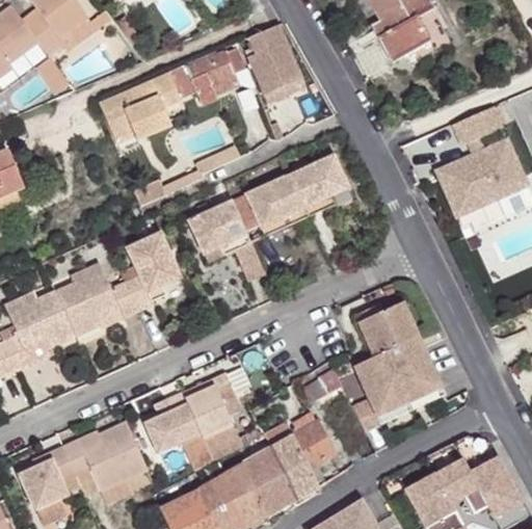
[(58,36),(87,16),(75,0),(31,0),(36,6),(21,18),(37,40),(48,54),(63,44),(58,36)]
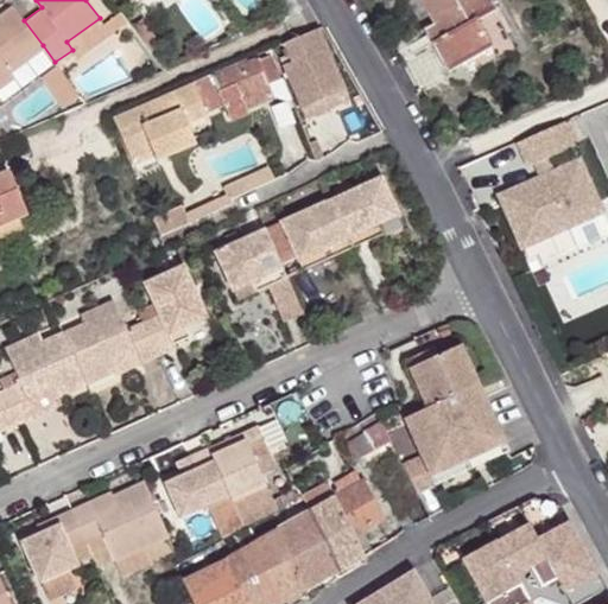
[(289,13),(301,7),(297,0),(283,0),(289,13)]
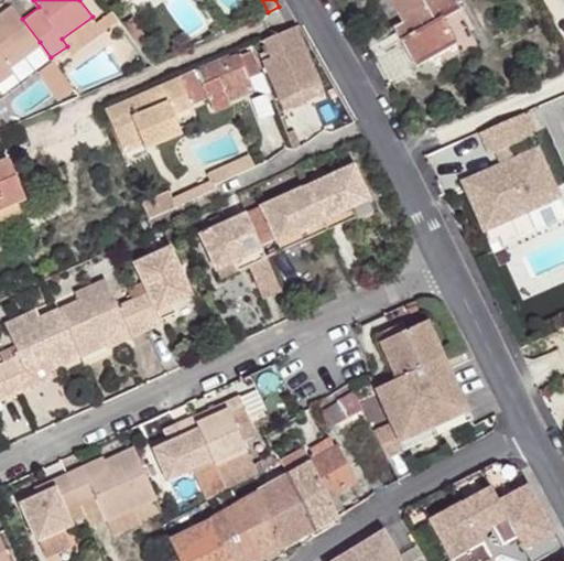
[(391,0),(402,19),(409,31),(400,36),(416,64),(456,42),(442,17),(459,7),(455,0),(391,0)]
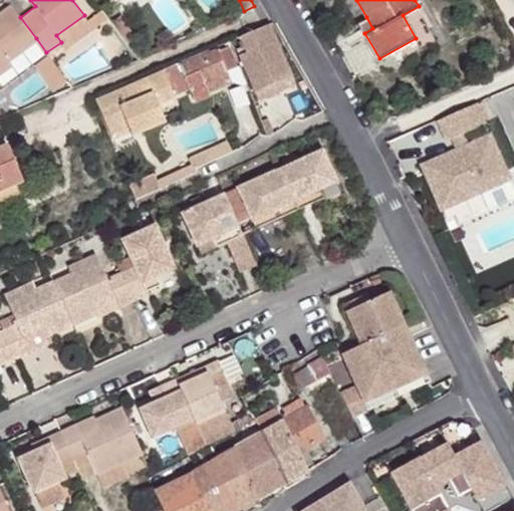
[(8,59),(36,38),(20,17),(10,3),(0,11),(0,72),(11,64),(8,59)]
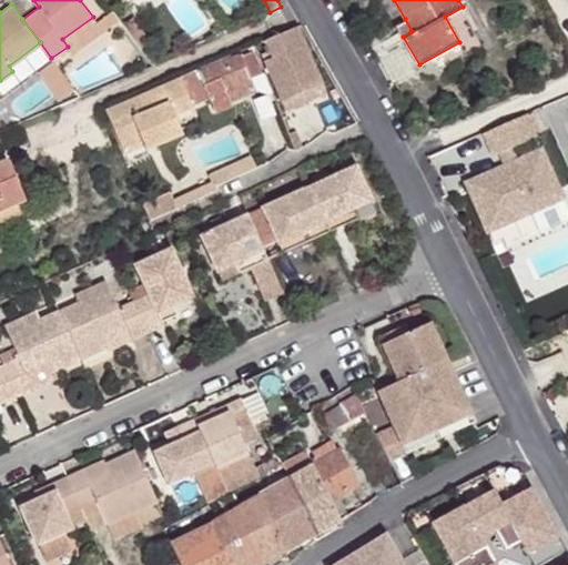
[(103,30),(119,18),(112,9),(97,20),(103,30)]
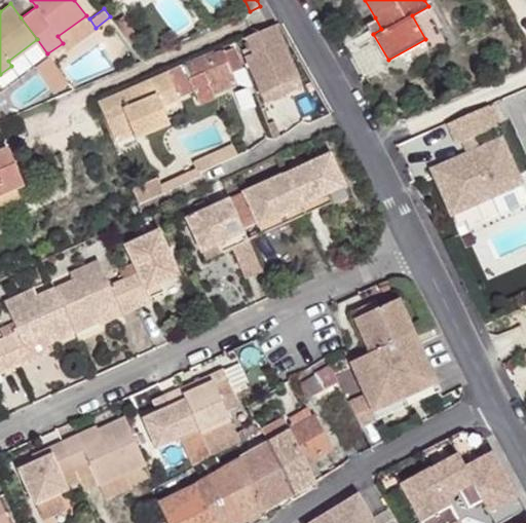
[(138,37),(122,14),(113,21),(129,43),(135,39),(138,37)]
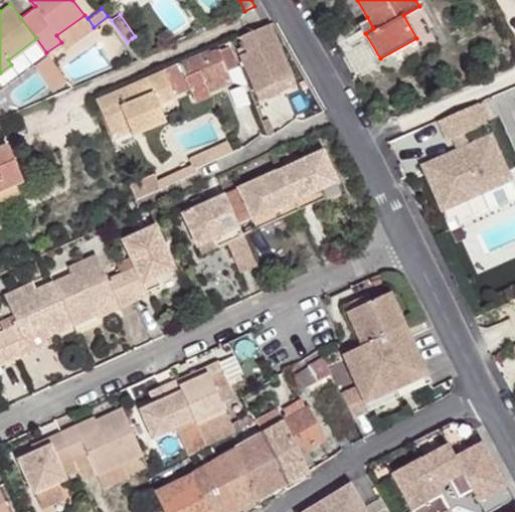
[(65,47),(94,27),(88,18),(84,15),(56,35),(61,42),(65,47)]
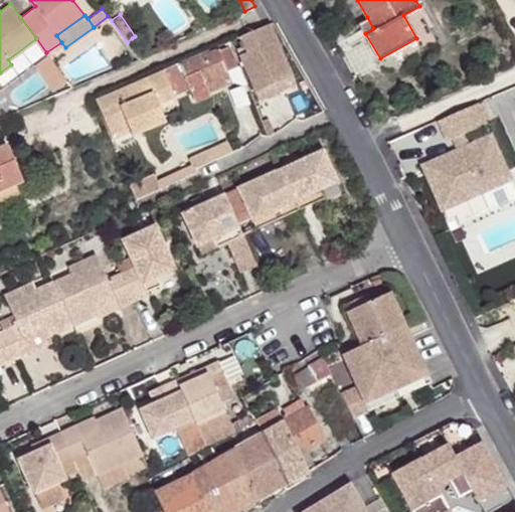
[(359,22),(365,33),(373,28),(367,17),(359,22)]
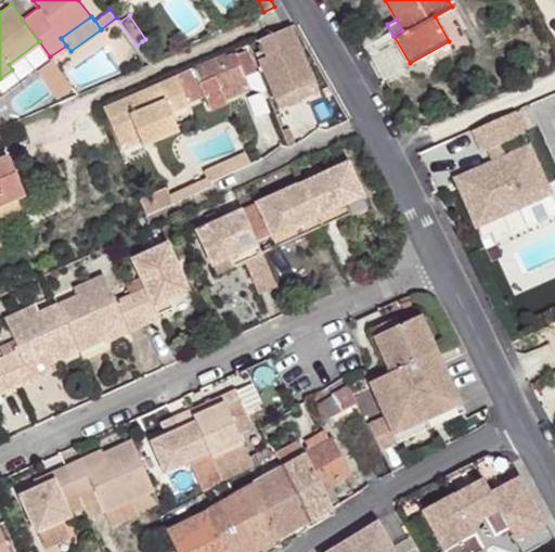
[(292,23),(260,37),(263,47),(255,51),(274,95),(314,78),(292,23)]
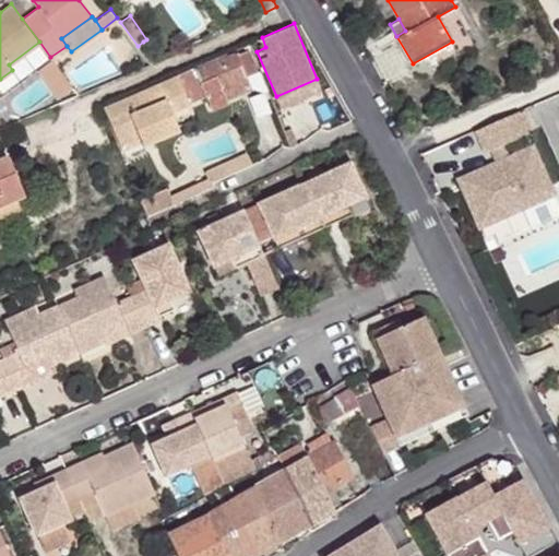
[(147,47),(143,42),(138,46),(142,51),(147,47)]
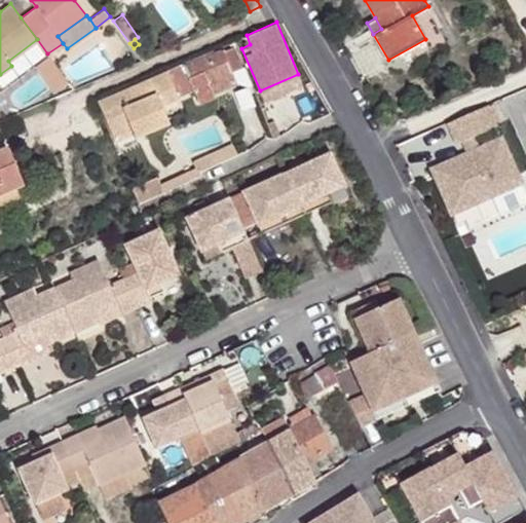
[(98,99),(115,139),(135,131),(133,125),(164,112),(161,105),(179,98),(177,94),(192,87),(198,100),(214,92),(213,91),(209,81),(232,71),(231,69),(240,65),(232,46),(223,49),(221,44),(184,61),(185,63),(184,64),(183,62),(98,99)]
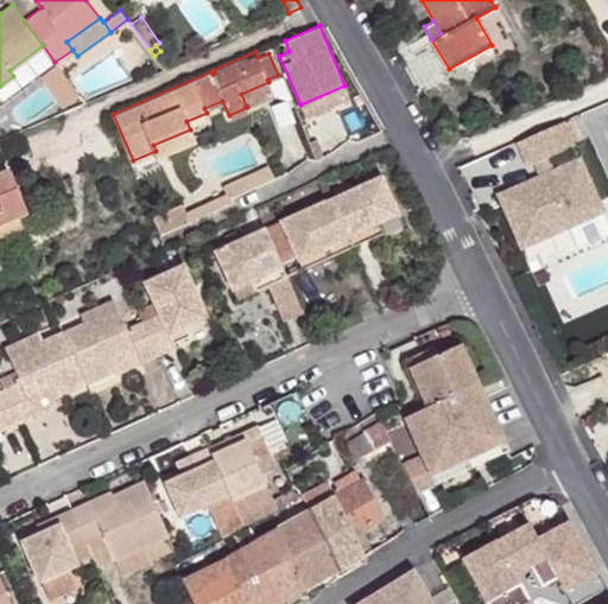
[(65,105),(78,94),(56,63),(43,74),(65,105)]
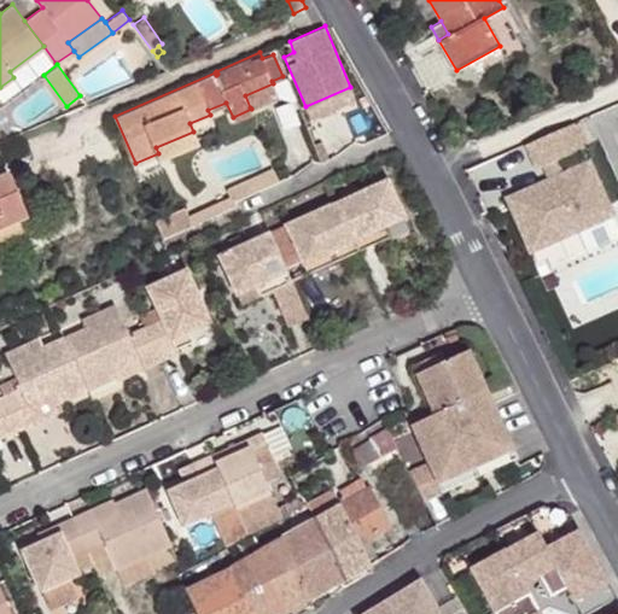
[(273,83),(245,95),(250,107),(279,97),(273,83)]
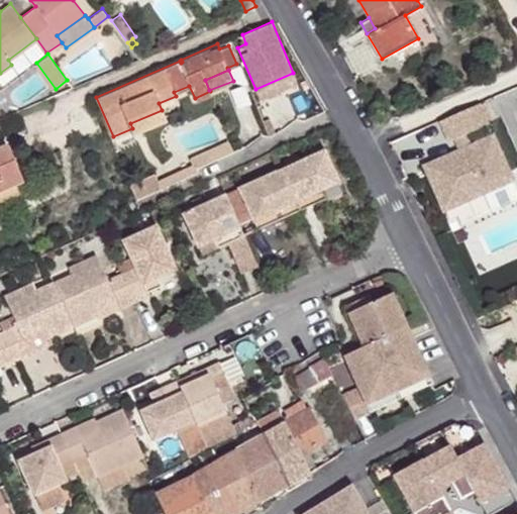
[(293,73),(255,89),(260,98),(297,82),(293,73)]
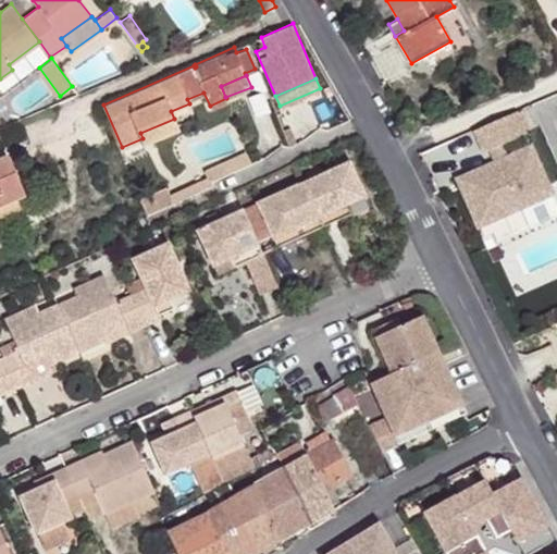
[(516,110),(473,128),(483,150),(487,149),(502,143),(525,133),(516,110)]
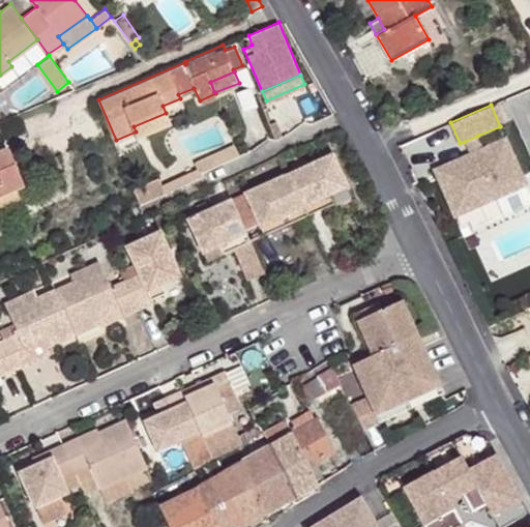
[(166,113),(134,126),(136,132),(139,136),(171,123),(166,113)]
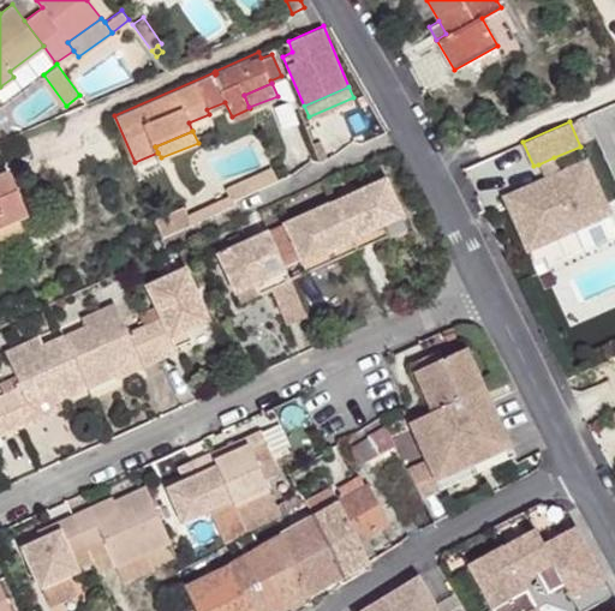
[(0,149),(17,143),(13,135),(0,139),(0,149)]
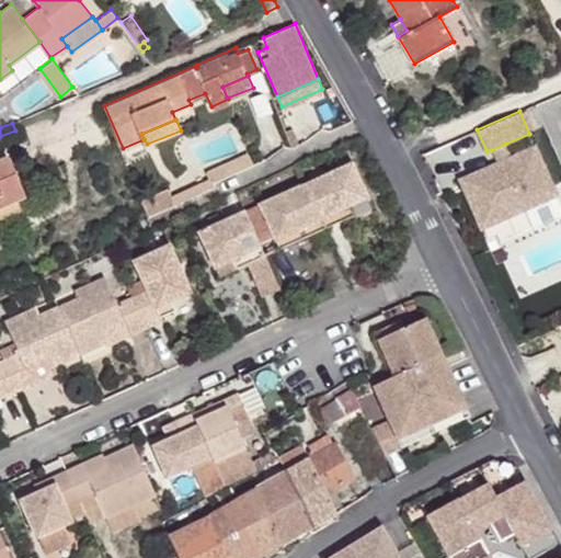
[(286,129),(292,146),(298,144),(292,126),(286,129)]
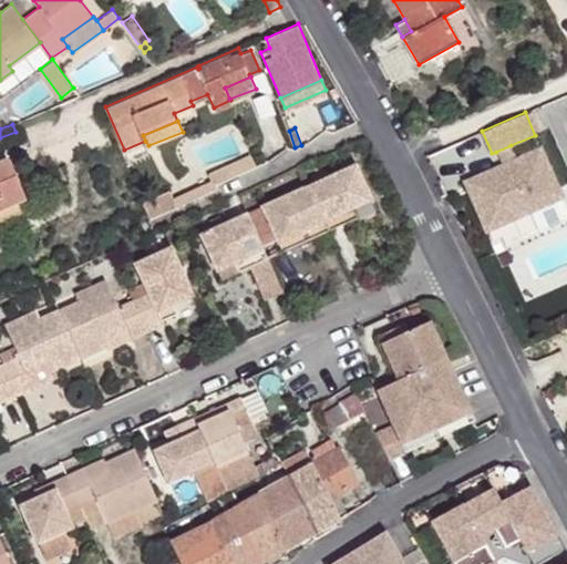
[(496,152),(502,163),(516,157),(511,145),(496,152)]
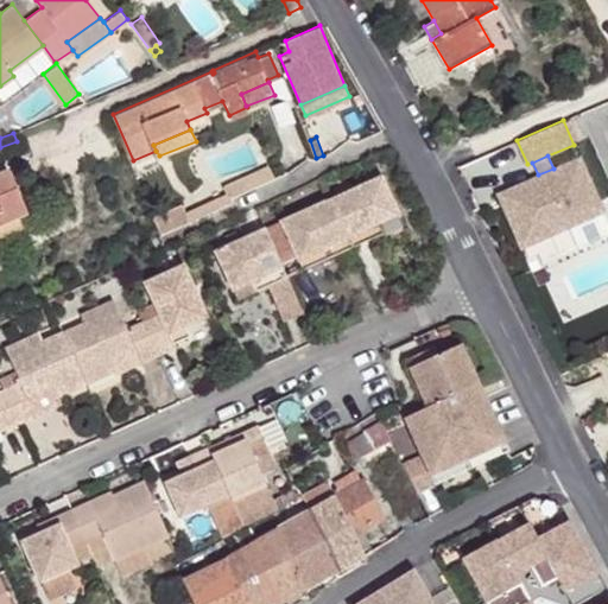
[(538,175),(498,194),(521,246),(602,210),(580,157),(553,169),(538,175)]
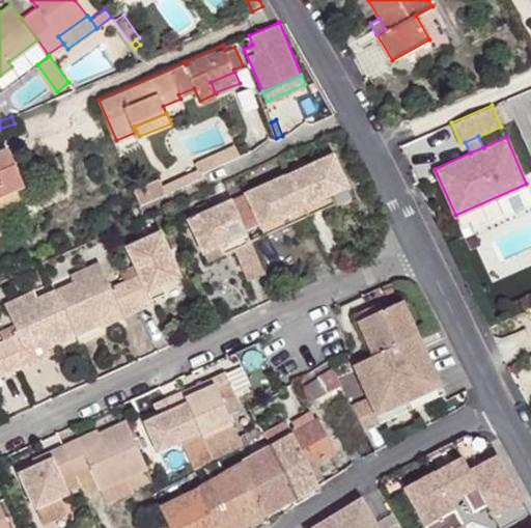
[(218,165),(239,155),(233,144),(213,154),(218,165)]
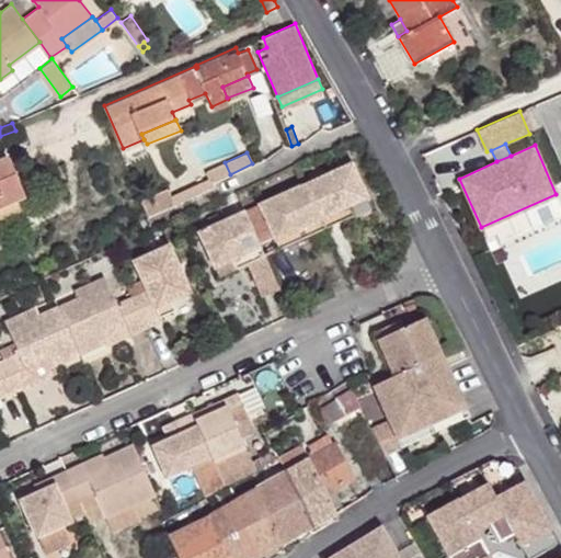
[(0,216),(27,205),(7,155),(0,157),(0,216)]
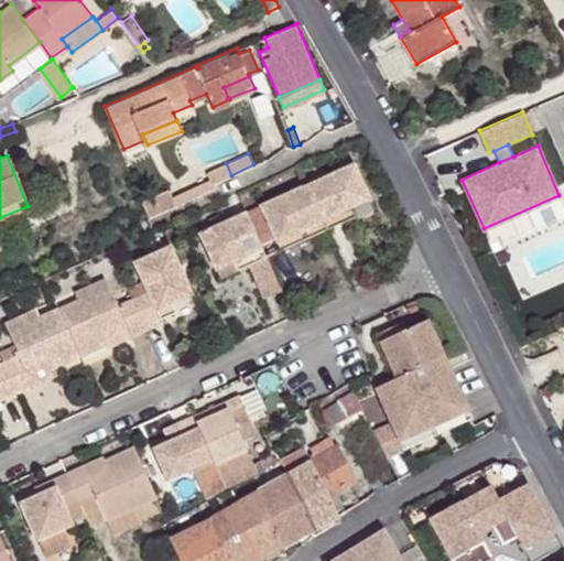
[(306,183),(326,227),(343,220),(338,212),(350,206),(369,197),(353,162),(306,183)]
